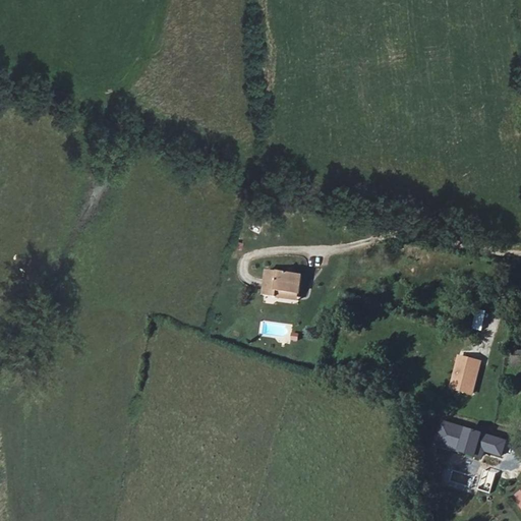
[(415,250),(414,259),(422,261),(423,251),(415,250)]
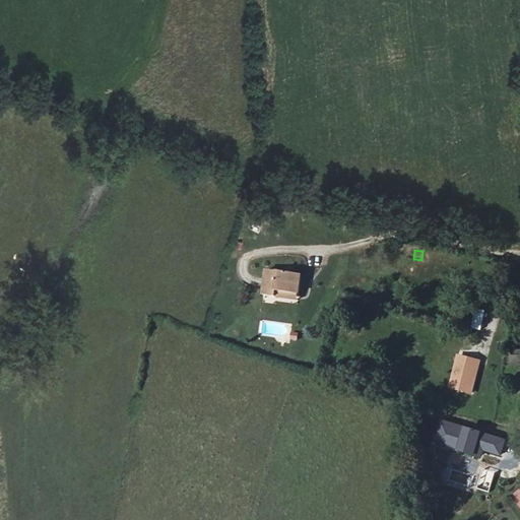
[(278,286),(301,288),(302,270),(267,268),(265,293),(278,294),(278,286)]
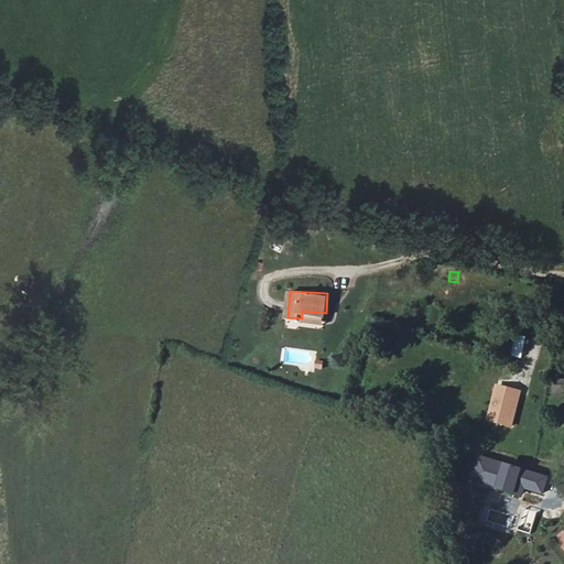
[(325,321),(326,313),(302,311),(302,318),(325,321)]
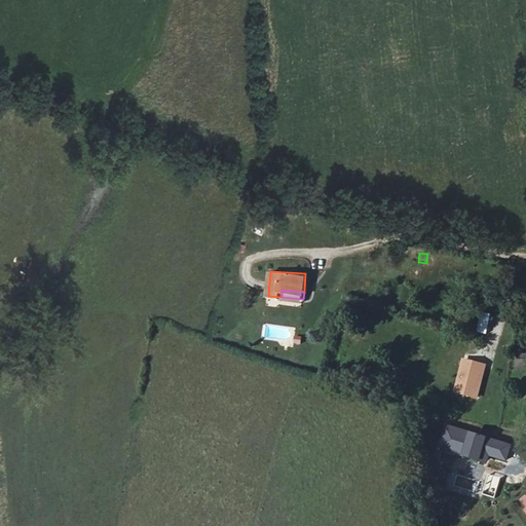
[(486,334),(489,314),(480,312),(476,332),(486,334)]
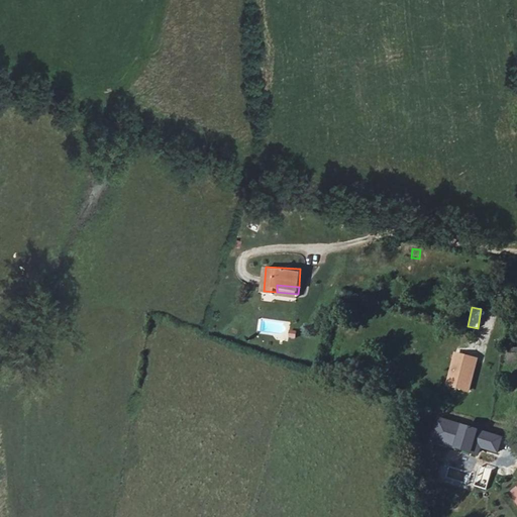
[(472,368),(475,369),(477,359),(457,354),(456,359),(473,364),(472,368)]
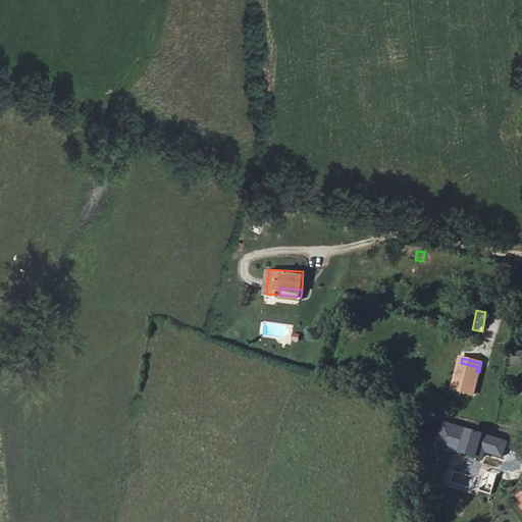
[(479,372),(476,371),(477,367),(461,363),(454,388),(474,394),(479,372)]
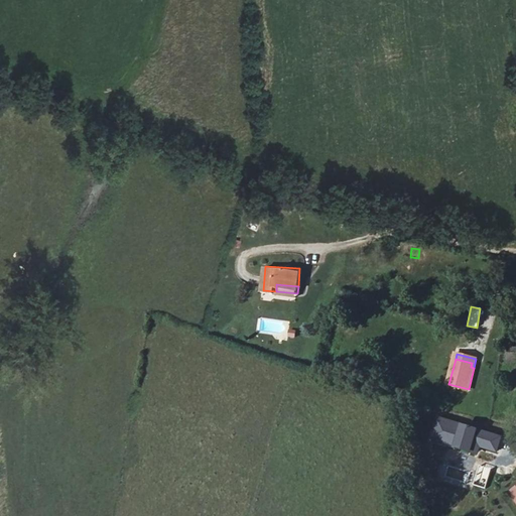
[(476,426),(438,415),(430,441),(468,453),(471,441),(476,426)]
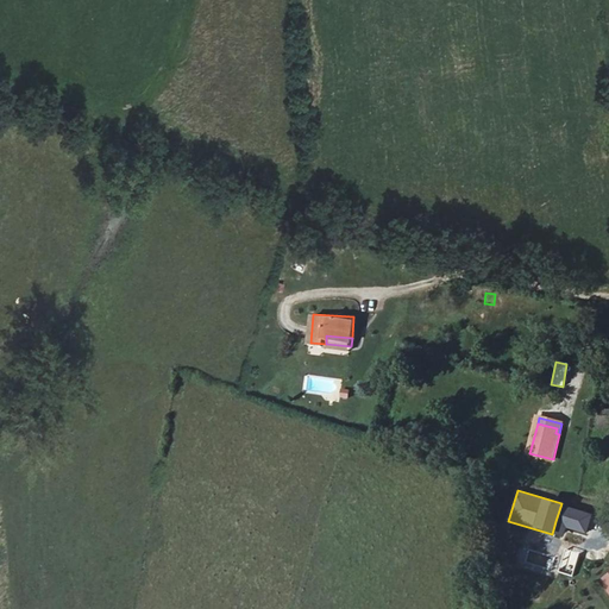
[(590,512),(562,503),(556,521),(585,529),(590,512)]
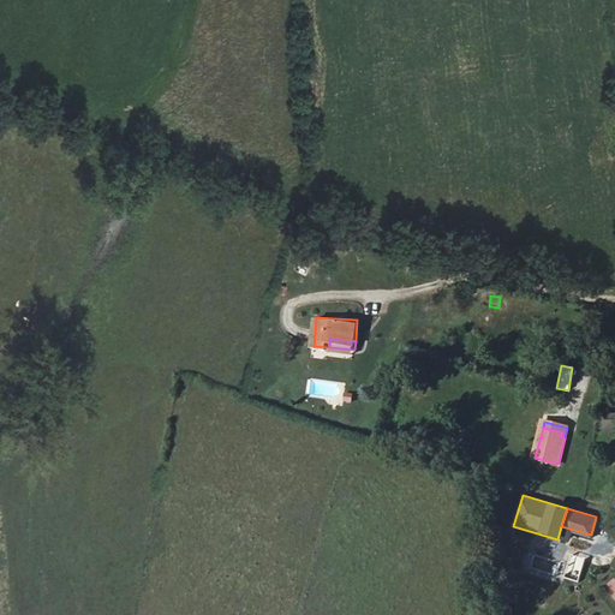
[(613,550),(614,536),(614,524),(597,521),(592,547),(613,550)]
